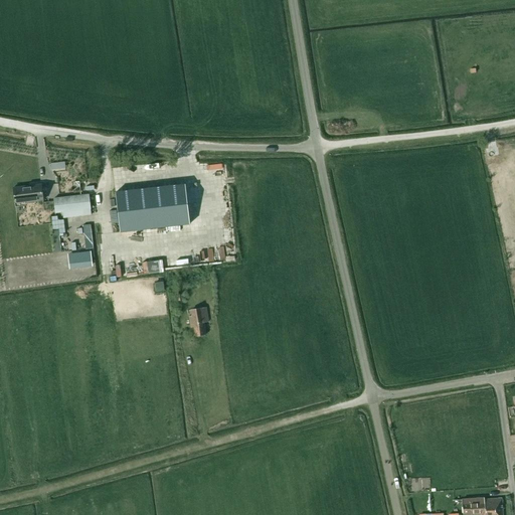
[(40,184),(13,187),(14,202),(42,200),(40,184)]
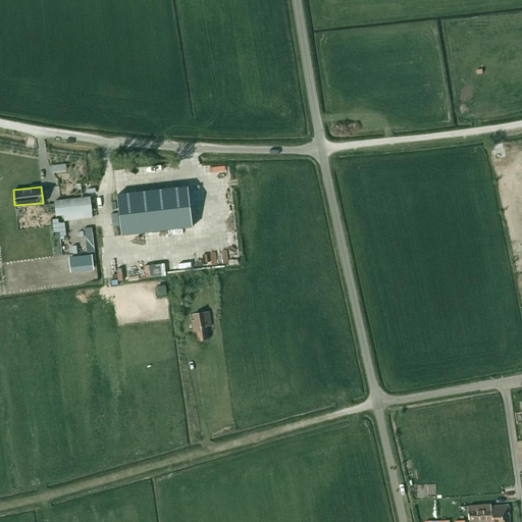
[(188,187),(117,196),(121,236),(192,227),(188,187)]
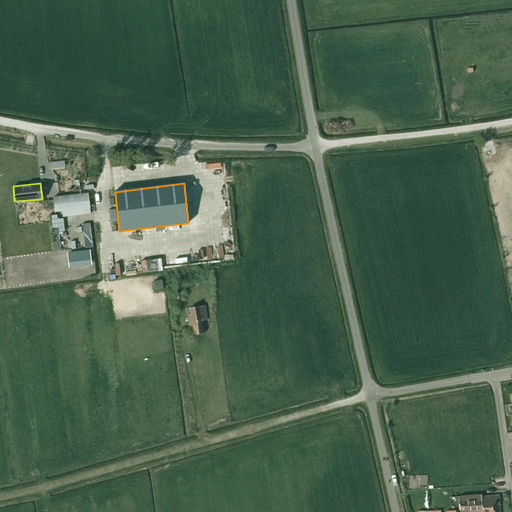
[(89,214),(89,208),(87,194),(52,198),(54,212),(61,211),(62,217),(89,214)]
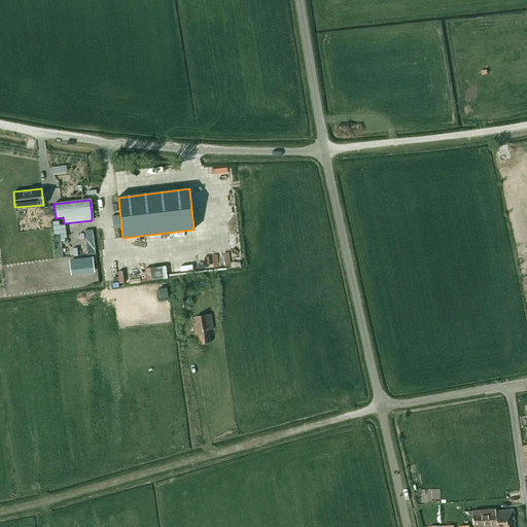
[(65,226),(58,226),(58,241),(66,241),(65,226)]
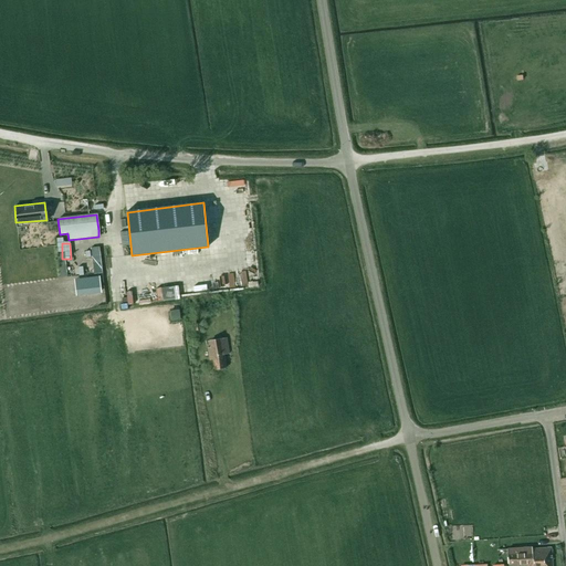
[(100,247),(91,248),(94,274),(103,273),(100,247)]
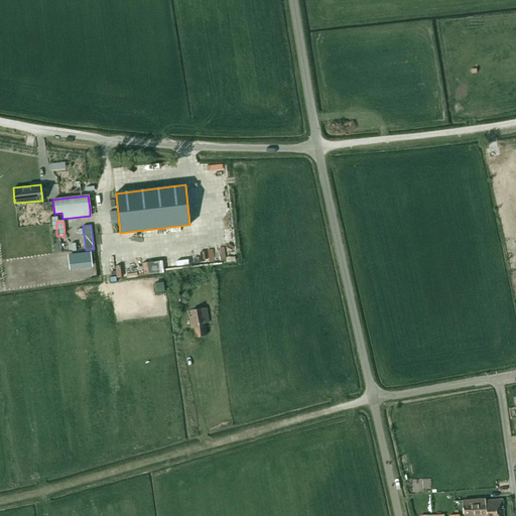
[(91,252),(73,254),(74,262),(80,261),(81,265),(92,264),(91,252)]
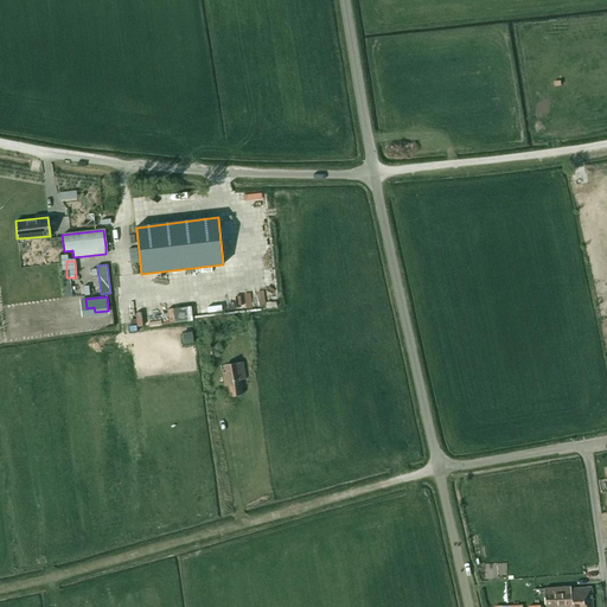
[(224,387),(227,387),(229,397),(242,395),(240,379),(246,378),(242,362),(224,364),(225,371),(221,372),(224,387)]
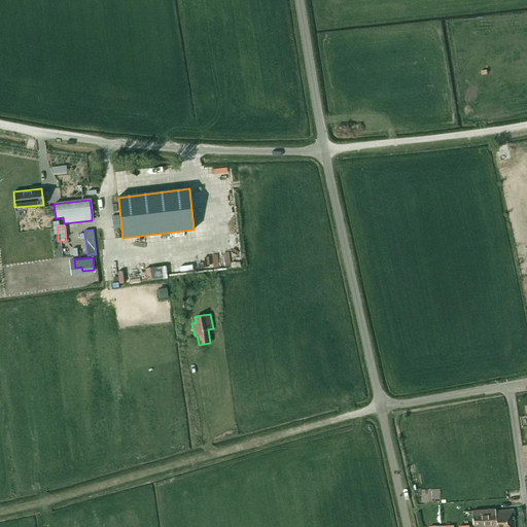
[(494,511),(470,513),(471,526),(513,526),(513,511),(494,513),(494,511)]
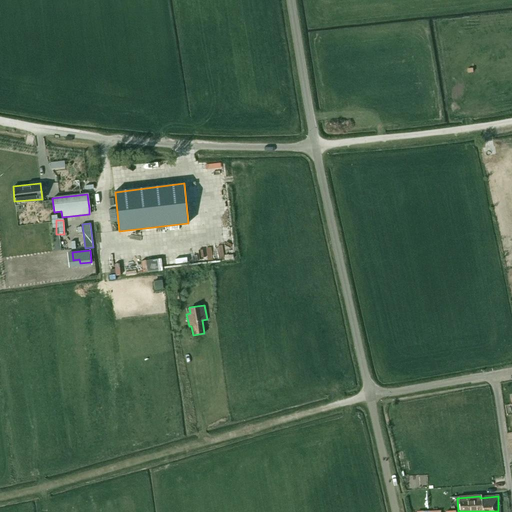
All buildings are outlined.
